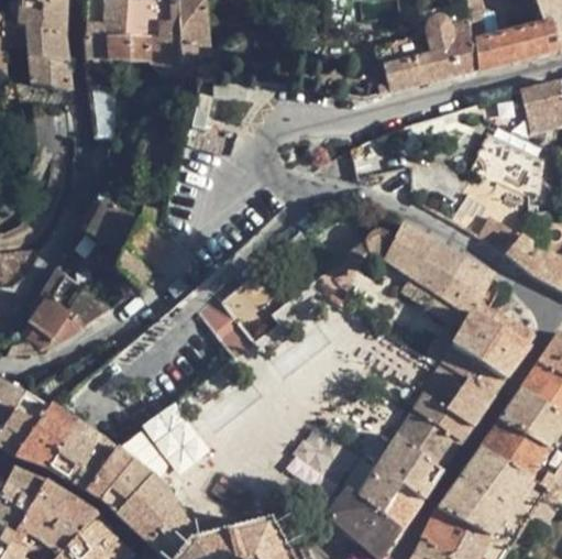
[(66,32),(67,1),(62,0),(19,0),(18,22),(18,24),(66,32)]
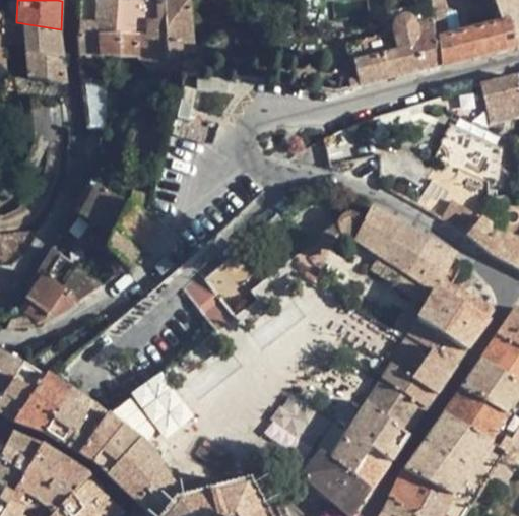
[(77,34),(116,34),(117,0),(79,0),(77,34)]
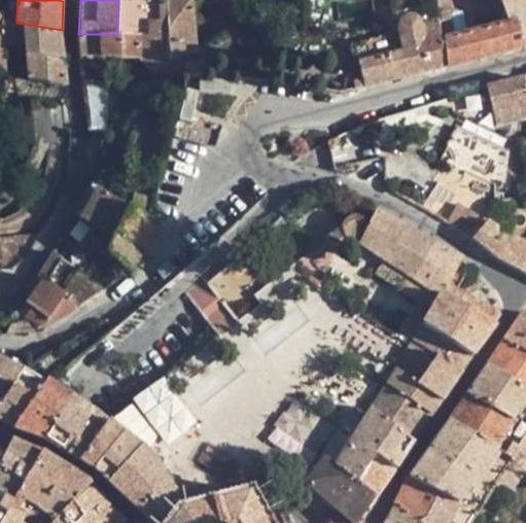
[(162,1),(140,0),(118,0),(117,34),(168,34),(168,0),(162,1)]
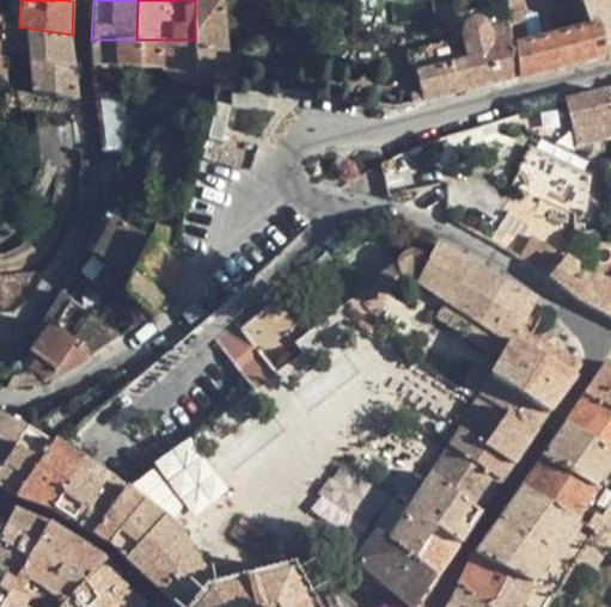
[(228,61),(228,57),(222,0),(195,0),(195,40),(197,71),(228,61)]
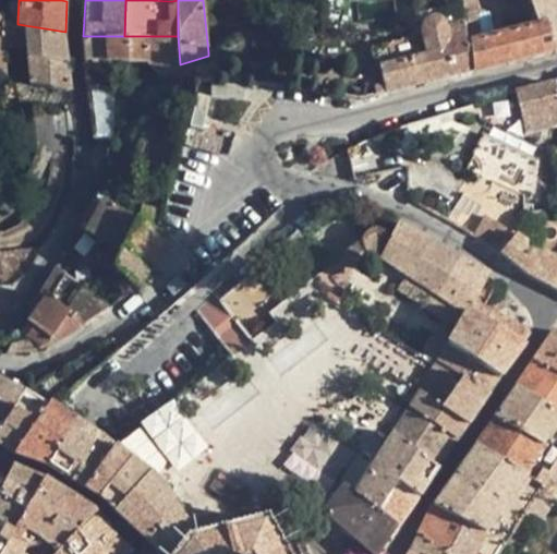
[(515,0),(524,27),(539,23),(530,0),(463,0),(465,19),(469,41),(483,38),(479,0),(515,0)]
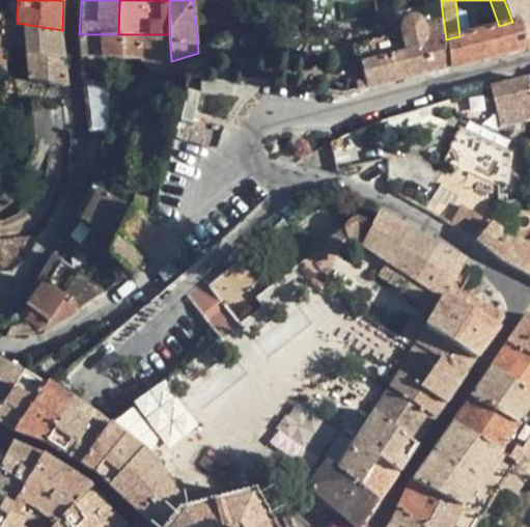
[(504,0),(512,22),(499,26),(459,36),(446,39),(450,65),(529,44),(529,0),(504,0)]
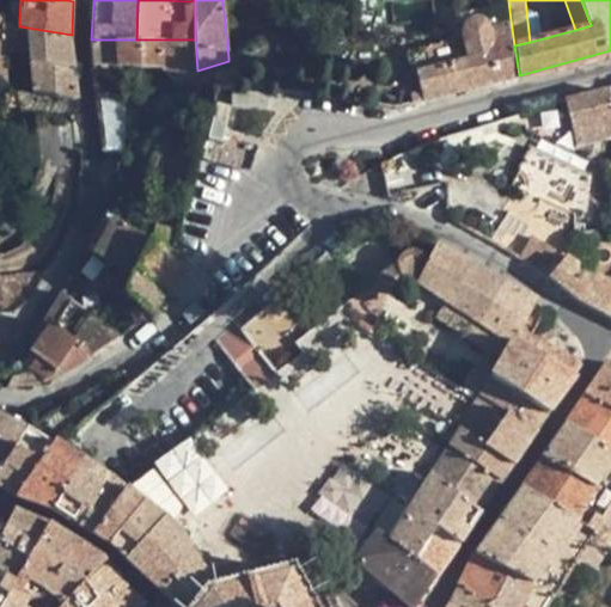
[(519,75),(514,46),(511,20),(489,26),(488,24),(481,19),(477,18),(472,18),(468,20),(463,25),(462,30),(462,34),(402,49),(409,77),(419,74),(423,90),(426,99),(519,75)]
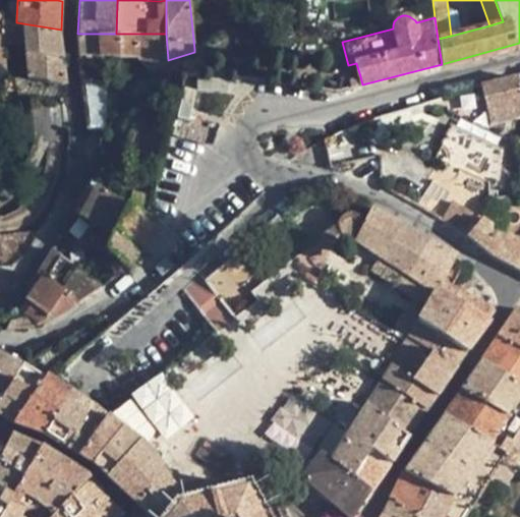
[(5,42),(12,41),(8,19),(3,18),(5,42)]
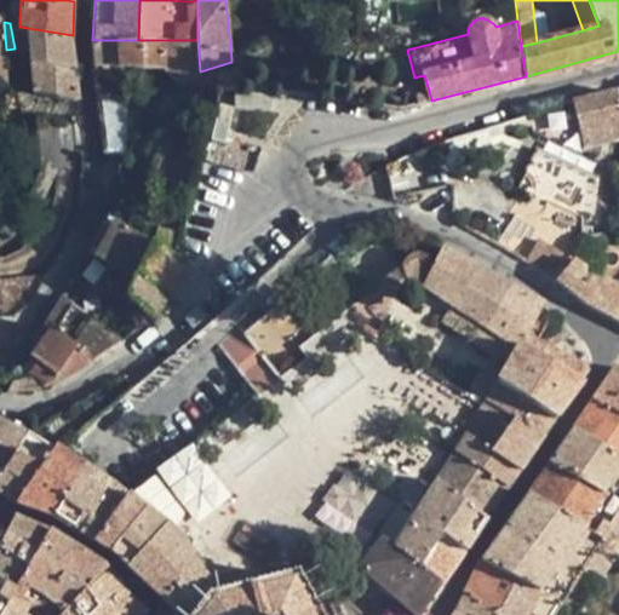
[(22,49),(19,27),(19,24),(10,23),(15,49),(22,49)]
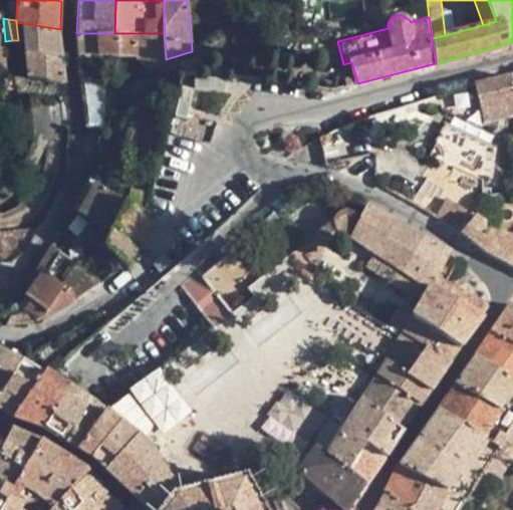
[(24,40),(25,49),(42,52),(63,54),(60,29),(16,22),(18,40),(24,40)]
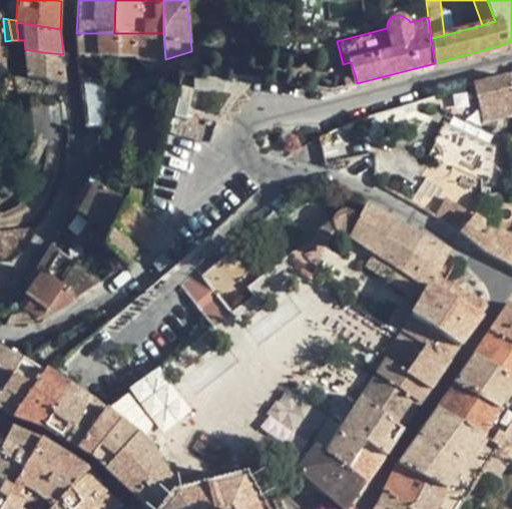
[(134,55),(145,68),(156,80),(159,85),(173,67),(165,59),(163,33),(114,33),(76,33),(82,77),(100,77),(97,54),(134,55)]
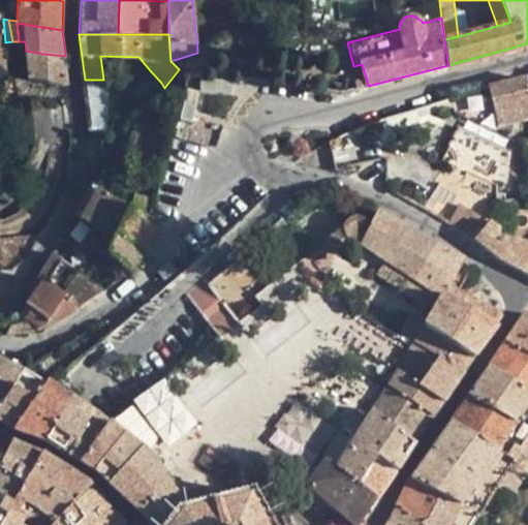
[(5,54),(14,53),(12,41),(5,42),(5,54)]
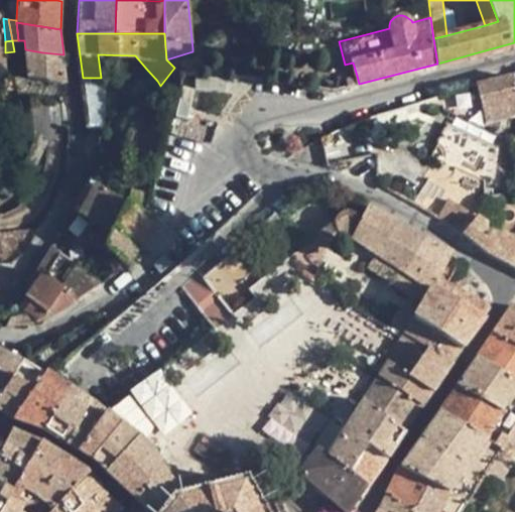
[(12,40),(14,51),(25,49),(24,40),(18,40),(12,40)]
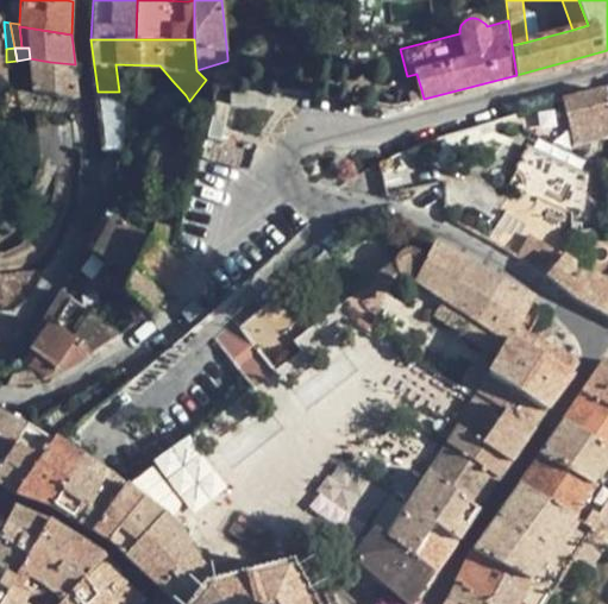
[(54,90),(50,62),(30,58),(33,88),(54,90)]
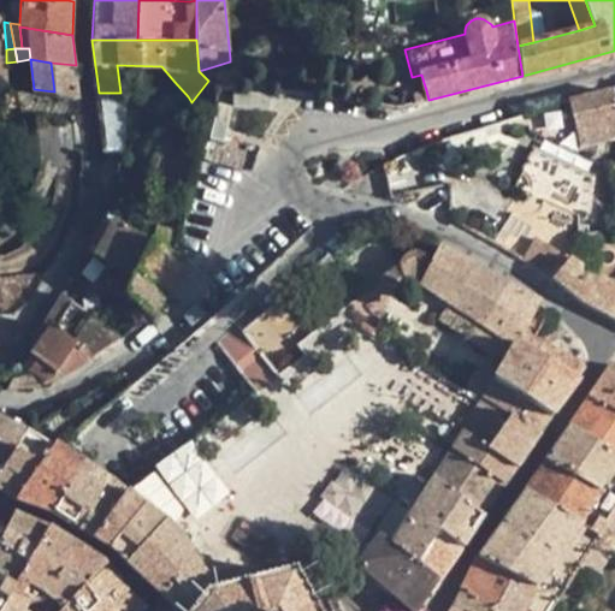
[(76,65),(51,63),(54,92),(80,95),(76,65)]
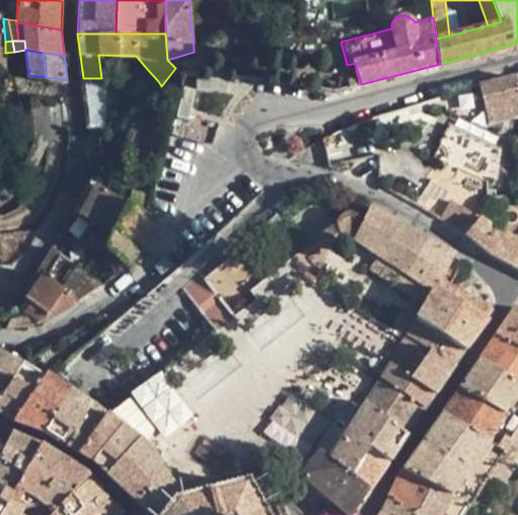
[(126,91),(139,103),(158,81),(147,69),(126,91)]
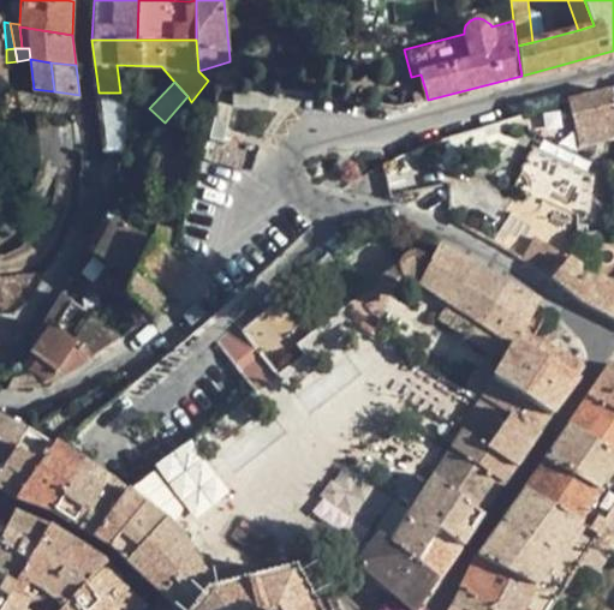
[(577,127),(613,120),(613,89),(567,100),(577,127)]
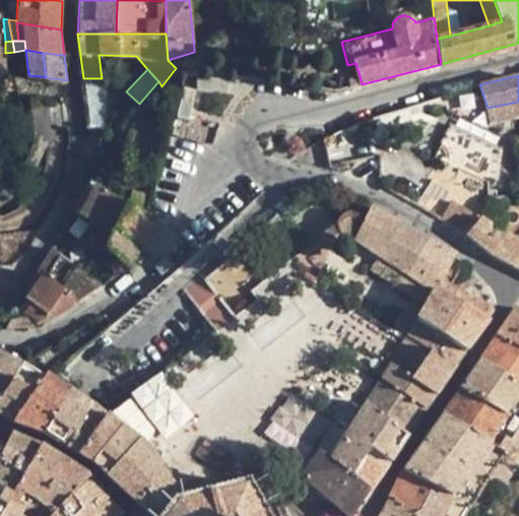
[(350,87),(362,84),(360,76),(348,79),(350,87)]
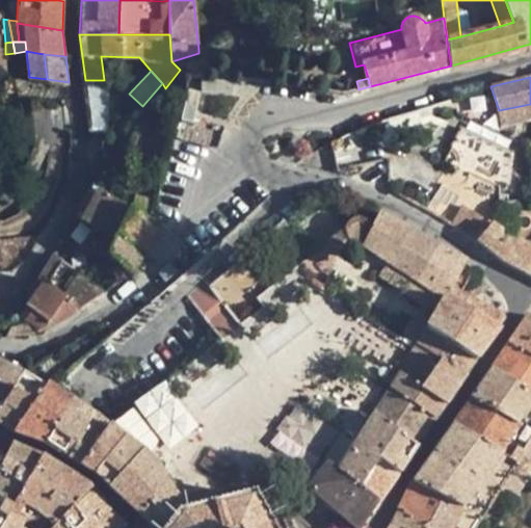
[(461,129),(447,157),(507,185),(510,152),(461,129)]
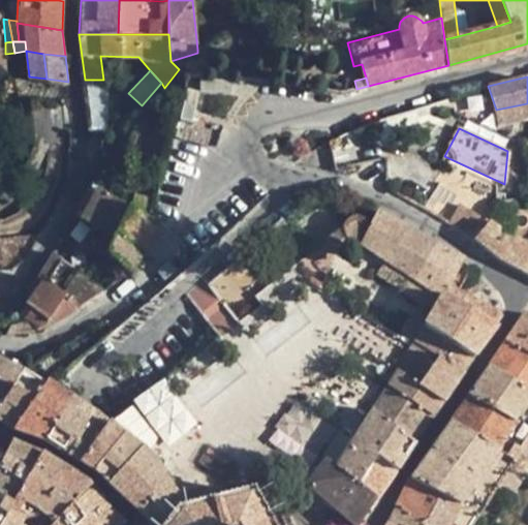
[(93,240),(97,243),(104,249),(106,250),(116,232),(123,218),(129,205),(93,182),(76,213),(99,226),(93,240)]
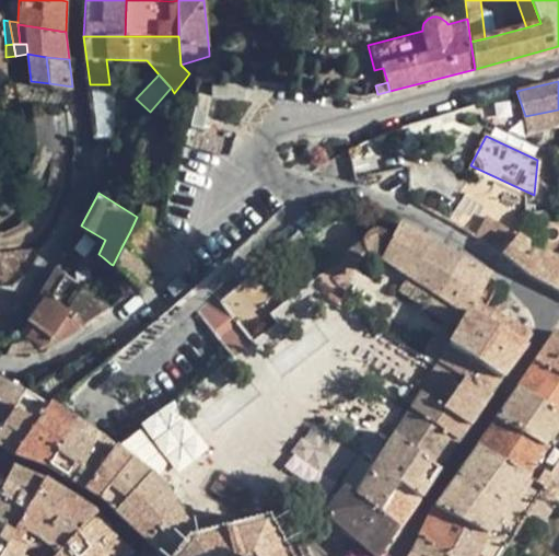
[(456,207),(450,218),(457,223),(464,211),(456,207)]
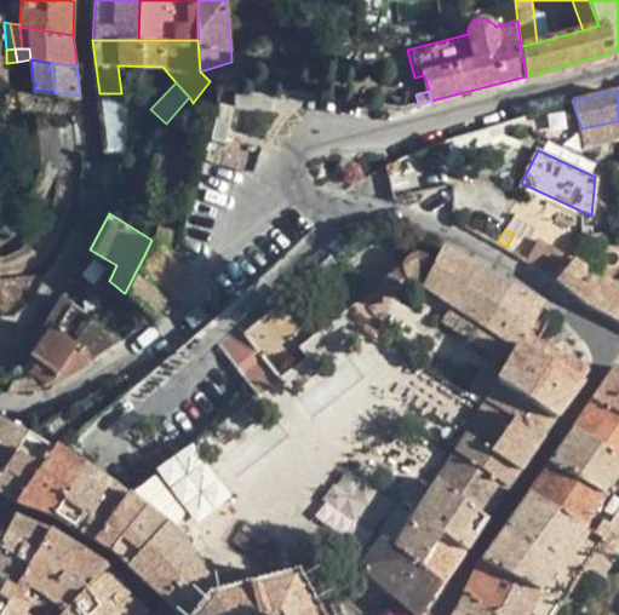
[(563,252),(538,236),(534,242),(525,258),(545,270),(550,263),(552,264),(557,257),(561,258),(563,252)]
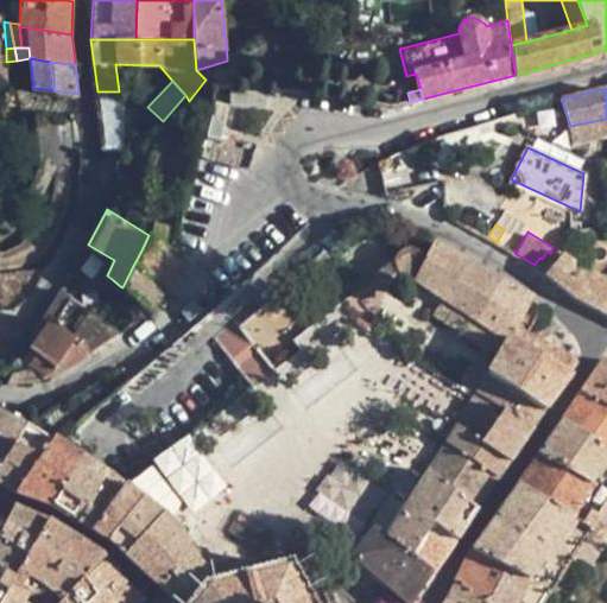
[(176,251),(152,236),(149,235),(141,251),(171,277),(183,255),(176,251)]
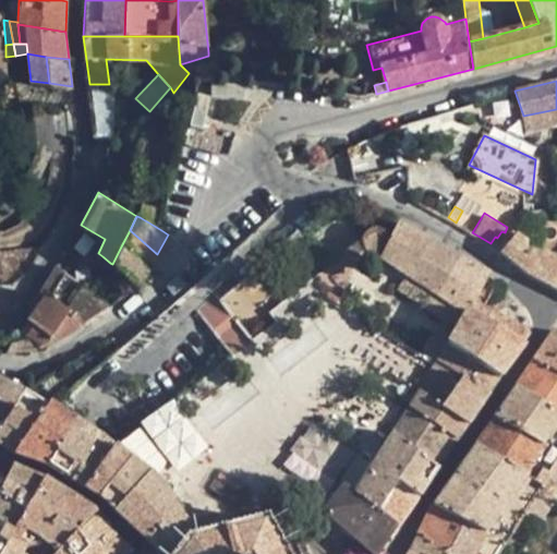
[(396,221),(389,233),(390,237),(390,240),(390,244),(388,249),(385,252),(380,253),(378,255),(410,275),(430,240),(396,221)]
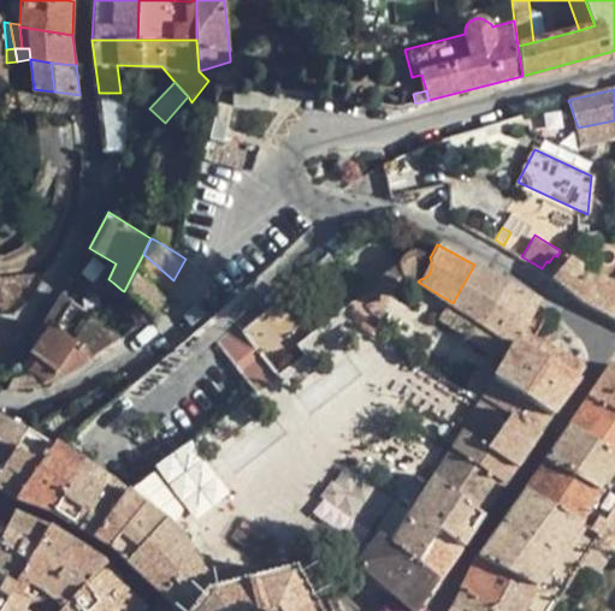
[(400,264),(380,278),(392,295),(409,280),(418,282),(420,279),(425,278),(429,274),(431,270),(431,265),(431,261),(430,257),(429,255),(423,250),(418,248),(413,249),(408,250),(404,253),(400,259),(400,264)]
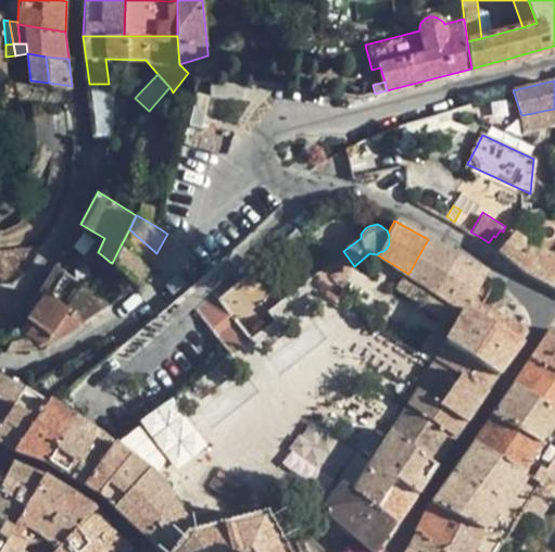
[(506,233),(503,231),(500,230),(495,237),(493,236),(489,242),(499,249),(515,231),(511,228),(506,233)]
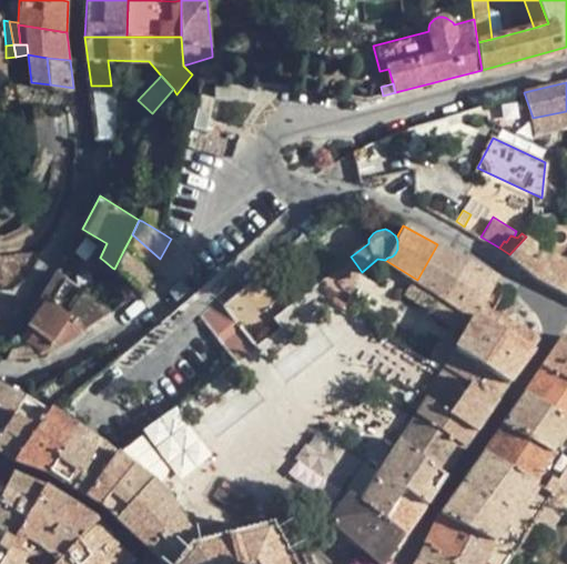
[(160,259),(132,234),(124,249),(152,272),(160,259)]
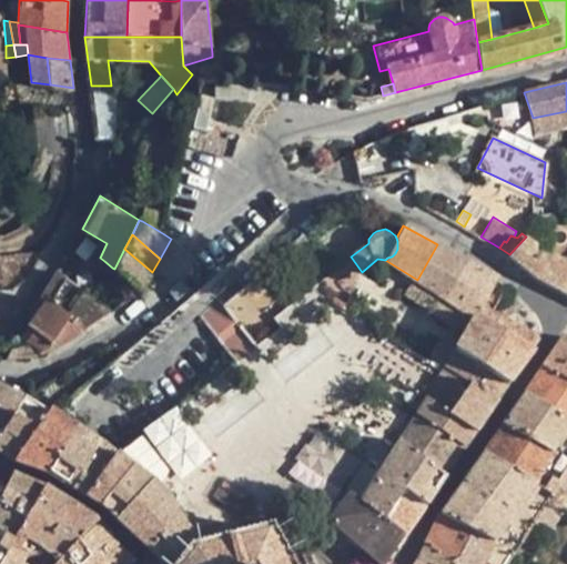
[(566,261),(536,253),(537,243),(526,237),(509,254),(537,278),(566,292),(566,261)]
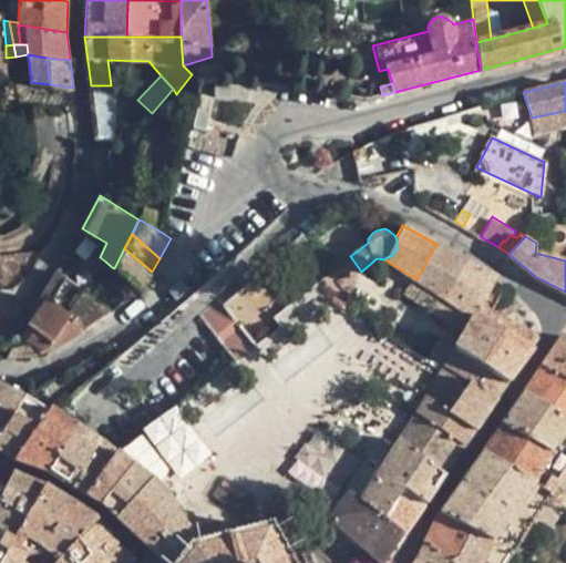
[(428,286),(438,293),(445,298),(466,260),(436,244),(417,279),(428,286)]
